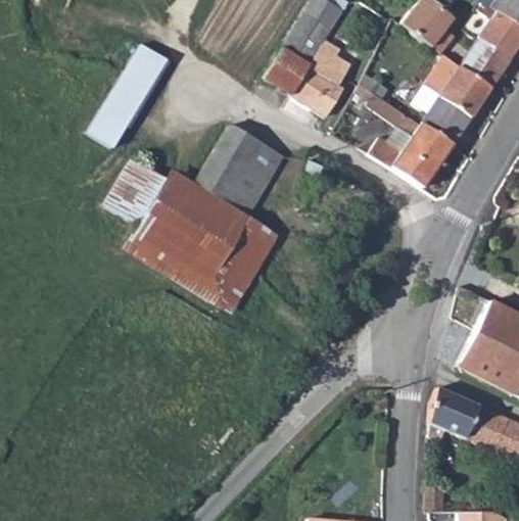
[(311,0),(264,78),(292,95),(333,29),(344,10),(327,0),(311,0)]
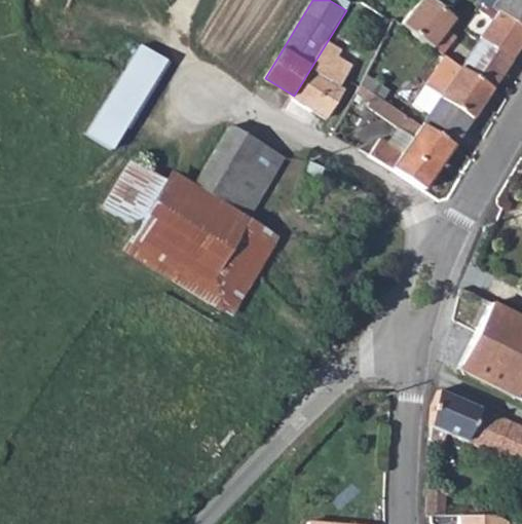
[(422,0),(405,24),(445,53),(458,35),(448,28),(455,19),(432,0),(422,0)]
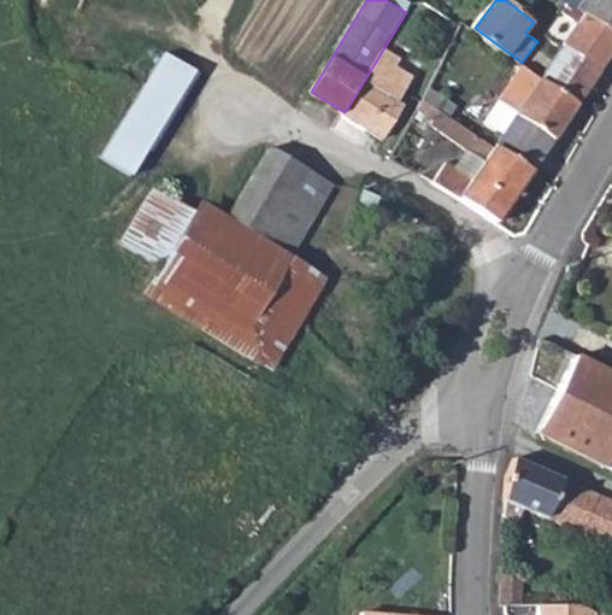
[(581,23),(543,78),(580,103),(611,53),(611,29),(580,9),(586,0),(569,0),(577,6),(570,16),(581,23)]
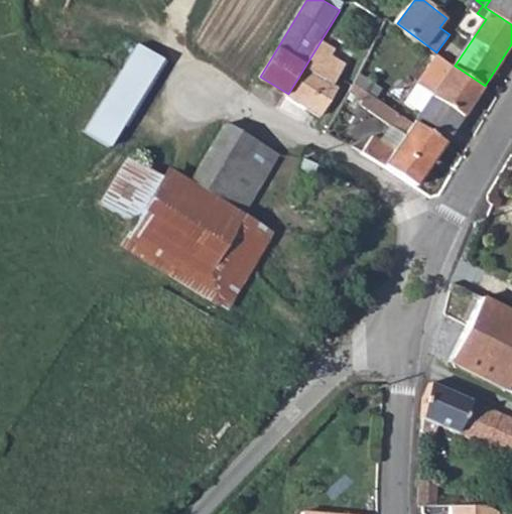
[(490,0),(485,7),(511,24),(511,0),(490,0)]
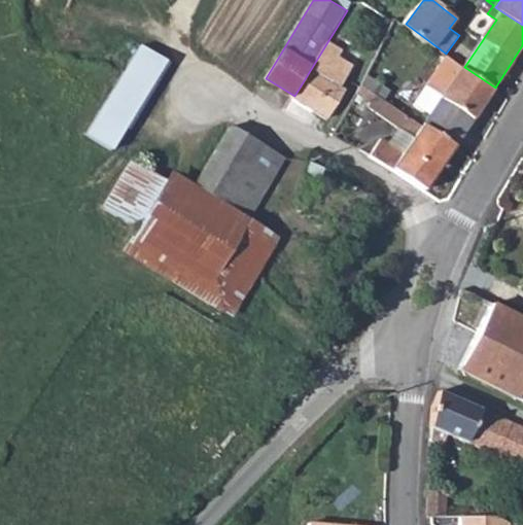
[(336,29),(294,96),(317,109),(317,108),(330,116),(346,92),(340,88),(354,64),(340,56),(350,38),(336,29)]
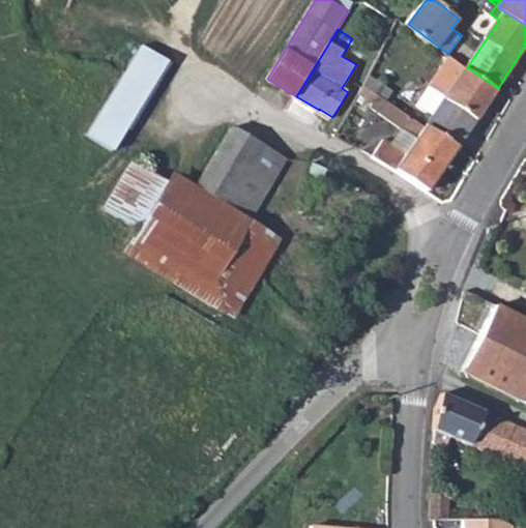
[(144,45),(89,134),(115,149),(170,60),(144,45)]
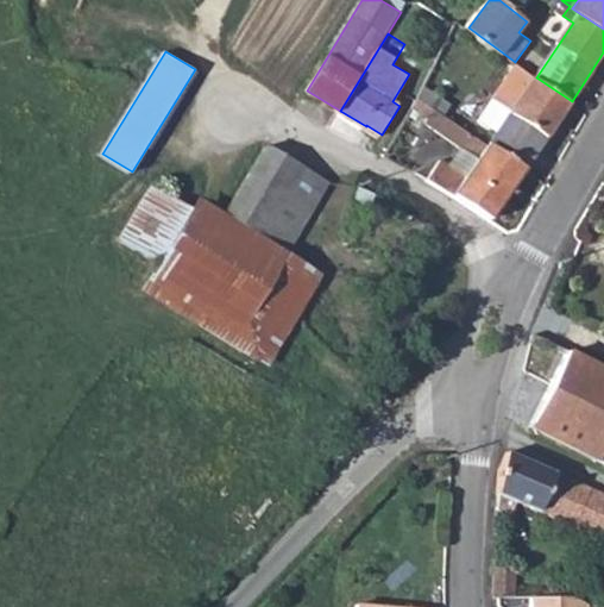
[(499,131),(491,144),(527,168),(572,101),(536,77),(518,64),(509,77),(510,79),(483,120),(499,131)]
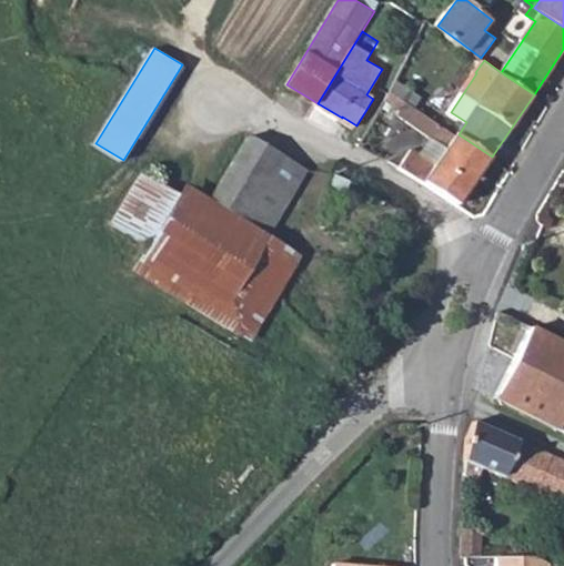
[(398,80),(392,91),(408,101),(415,107),(422,97),(398,80)]
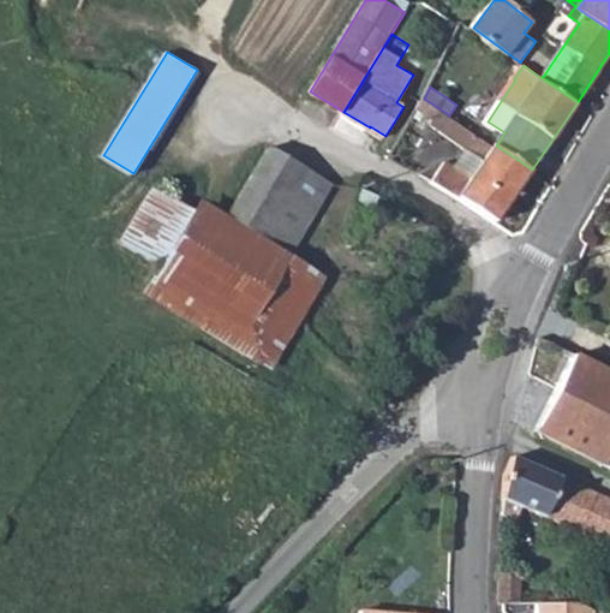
[(441,109),(432,123),(485,160),(496,146),(449,115),(441,109)]
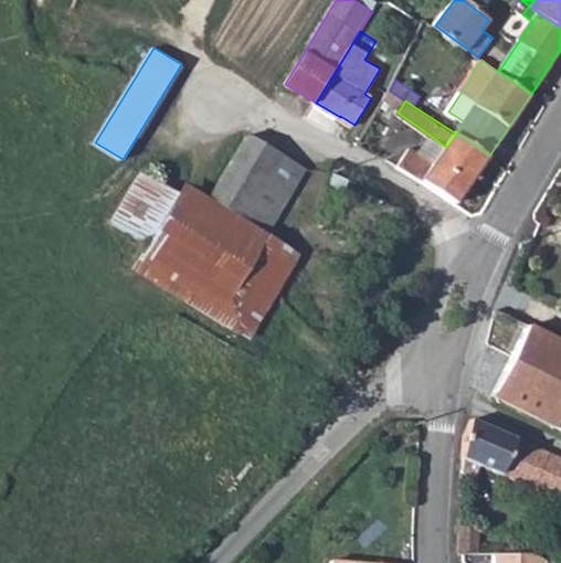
[(412,148),(399,166),(410,172),(456,202),(489,156),(456,134),(446,147),(435,163),(412,148)]
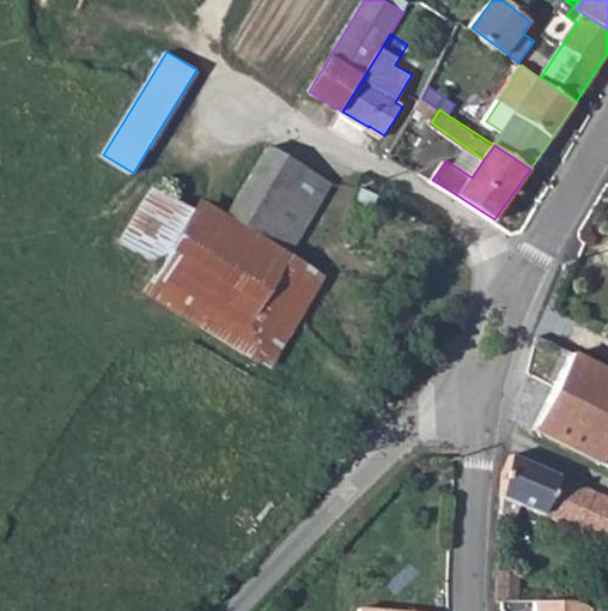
[(193,209),(163,265),(147,290),(261,361),(316,270),(289,254),(259,236),(302,164),(272,146),(223,225),(193,209)]
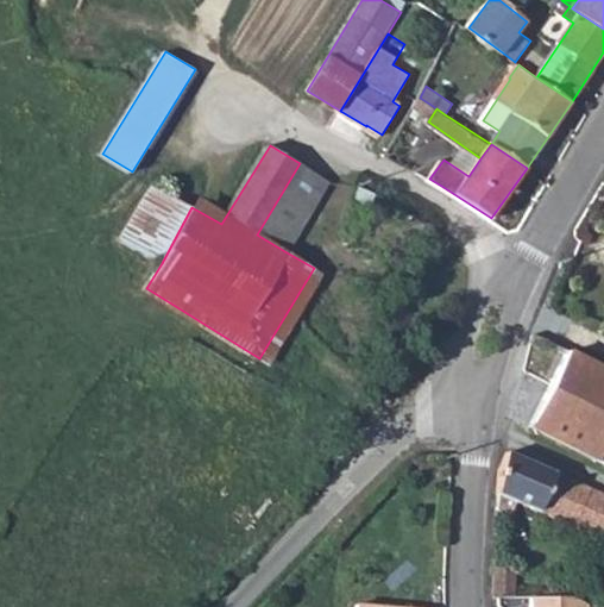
[(300,163),(257,235),(287,252),(329,181),(300,163)]
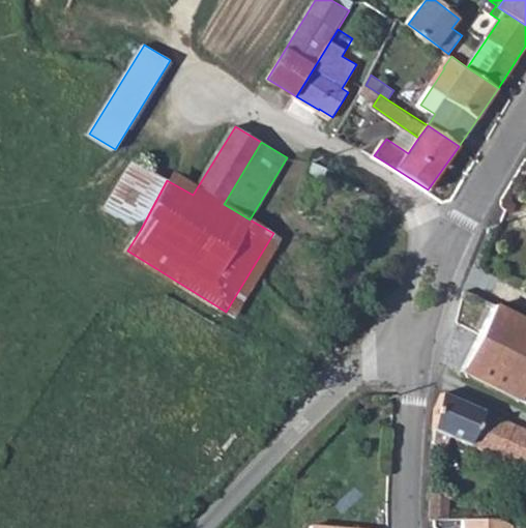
[(106,208),(141,229),(167,180),(135,160),(106,208)]
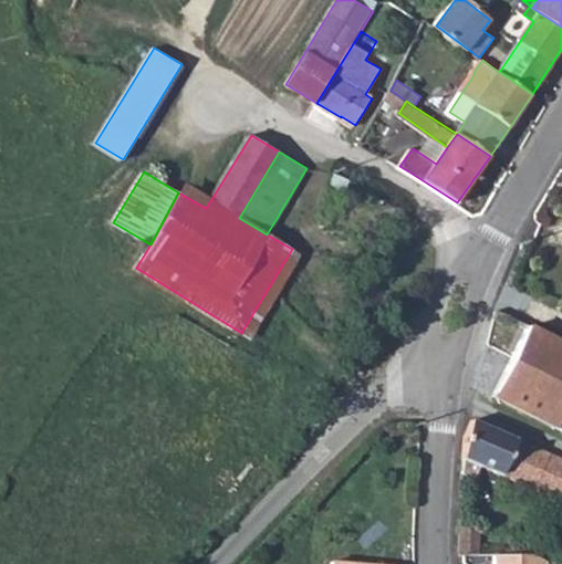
[(561,341),(531,325),(497,395),(559,426),(561,420),(561,341)]
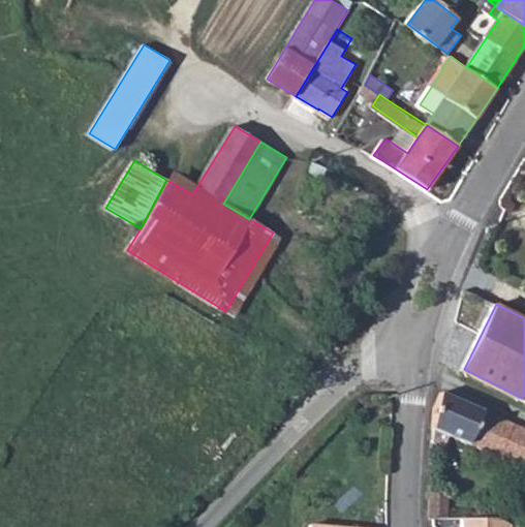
[(524,426),(443,392),(437,407),(434,442),(445,446),(451,434),(524,465),(524,426)]
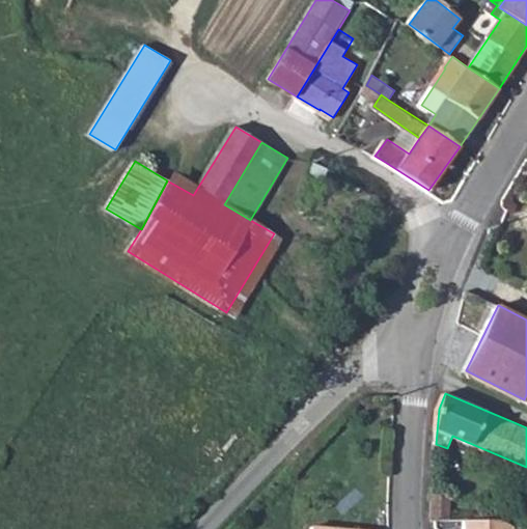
[(452,493),(435,493),(434,519),(451,519),(452,493)]
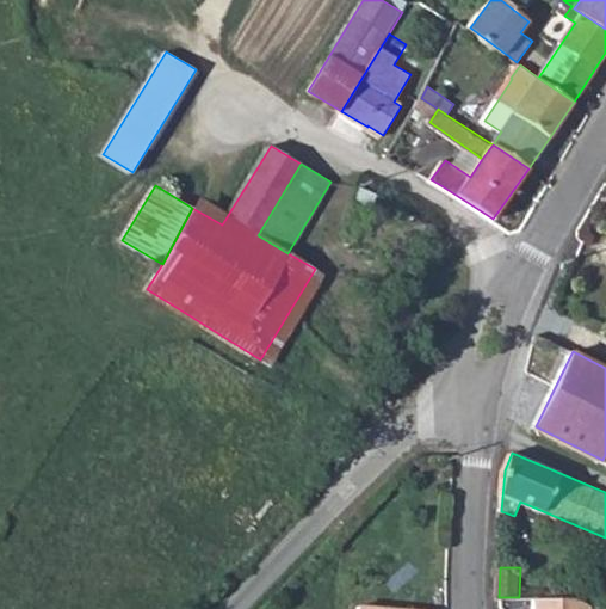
[(576,597),(536,597),(537,608),(592,608),(593,604),(576,597)]
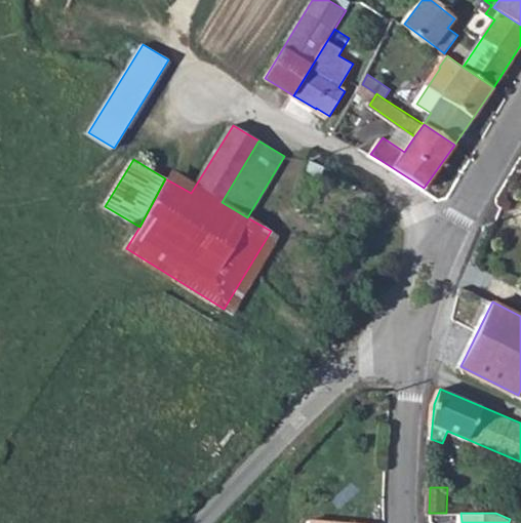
All buildings are outlined.
